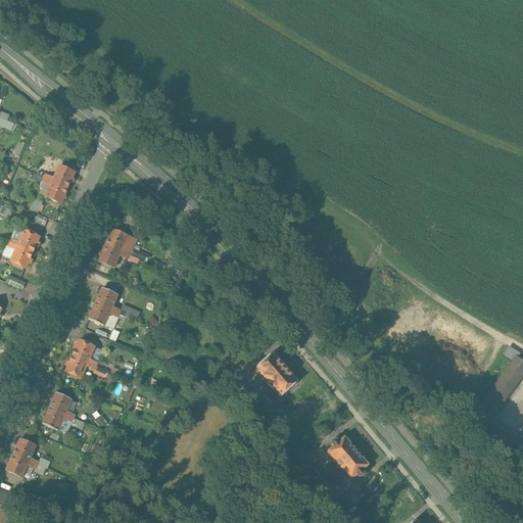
[(13,124),(0,116),(0,126),(10,131),(13,124)]
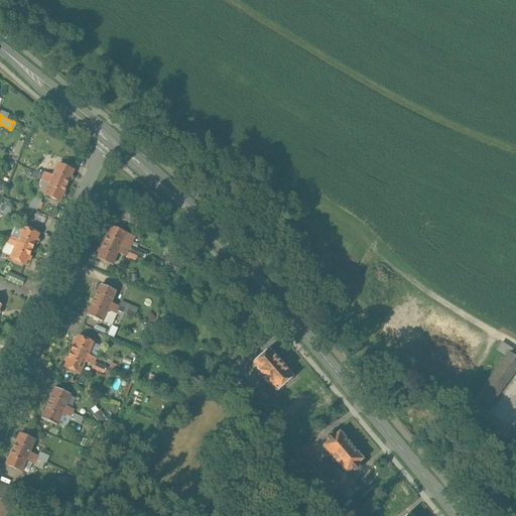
[(70,170),(60,166),(55,177),(48,174),(46,177),(68,186),(75,172),(75,170),(75,169),(74,169),(73,168),(72,168),(71,168),(70,169),(70,170)]
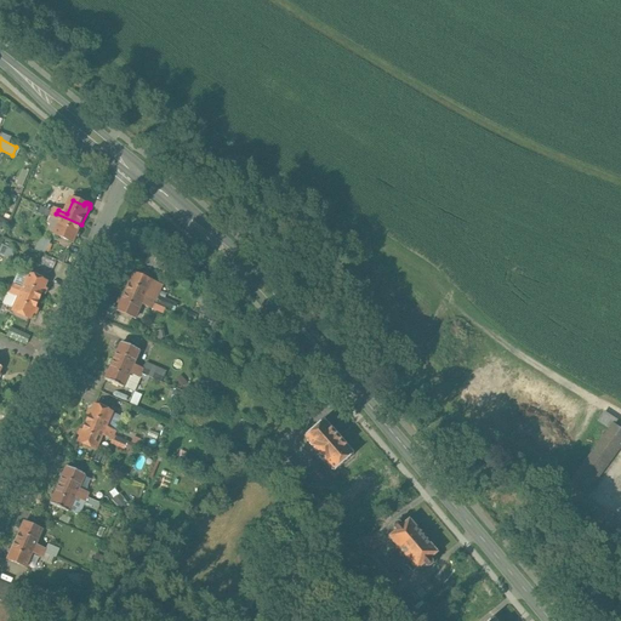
[(81,224),(56,214),(53,218),(63,222),(57,235),(73,243),(81,224)]
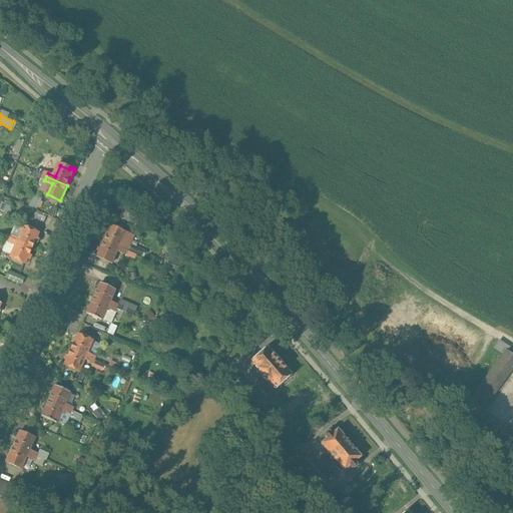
[(38,232),(23,226),(18,237),(16,241),(32,248),(38,232)]
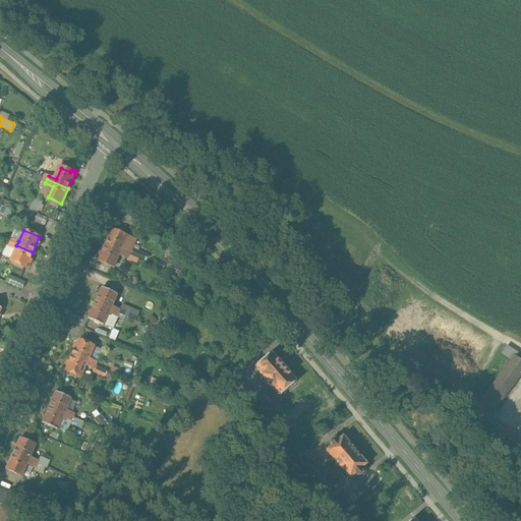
[(127,237),(112,231),(106,245),(129,255),(130,252),(122,248),(127,237)]
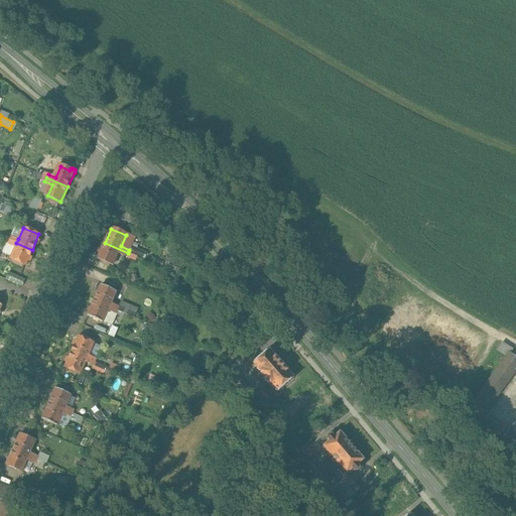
[(15,247),(7,243),(3,252),(11,255),(15,247)]
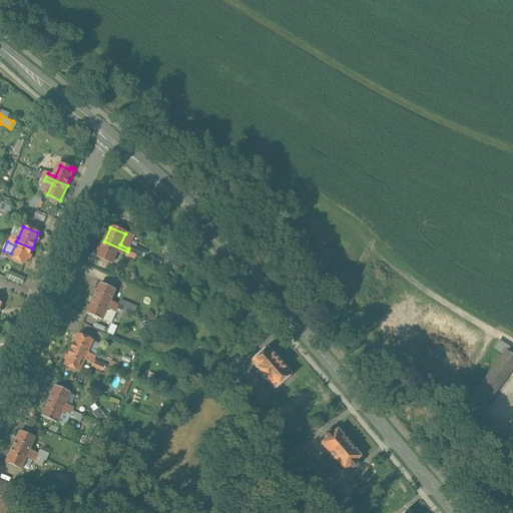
[(32,248),(16,241),(15,245),(11,253),(10,257),(25,264),(32,248)]
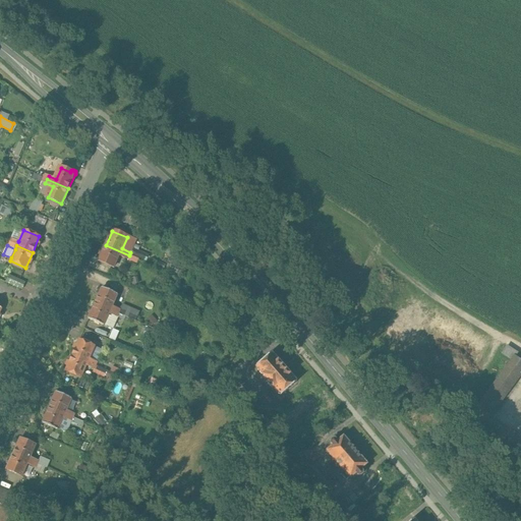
[(129,255),(106,245),(102,255),(100,256),(100,257),(99,259),(100,261),(101,262),(114,268),(119,255),(127,259),(129,255)]
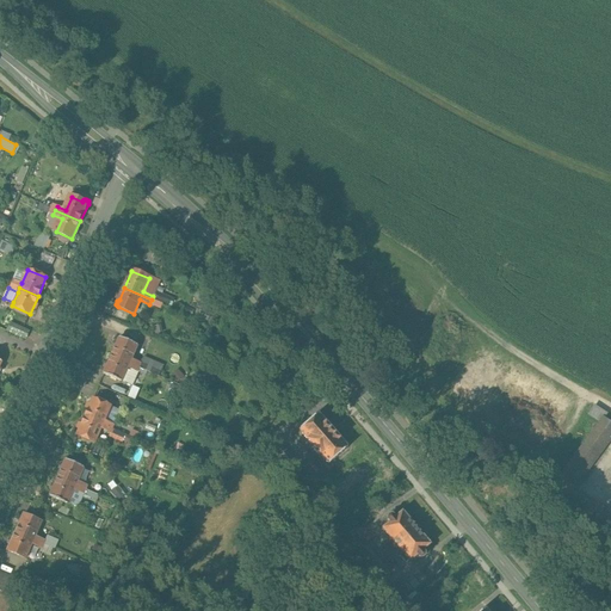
[(155,327),(141,321),(137,329),(152,335),(155,327)]
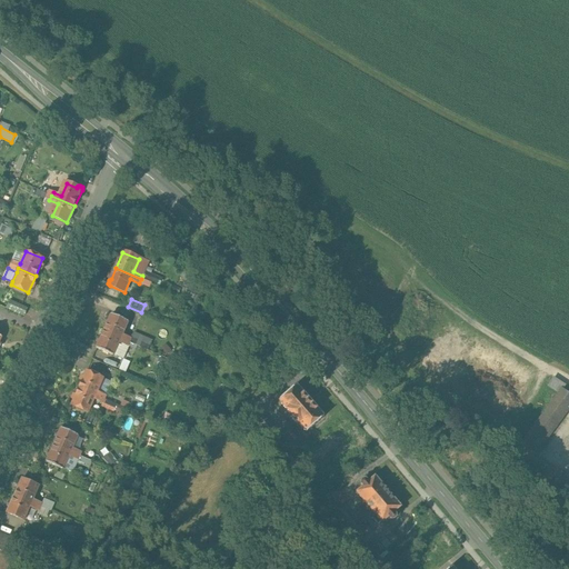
[(129,322),(112,315),(106,331),(130,342),(131,338),(123,335),(129,322)]
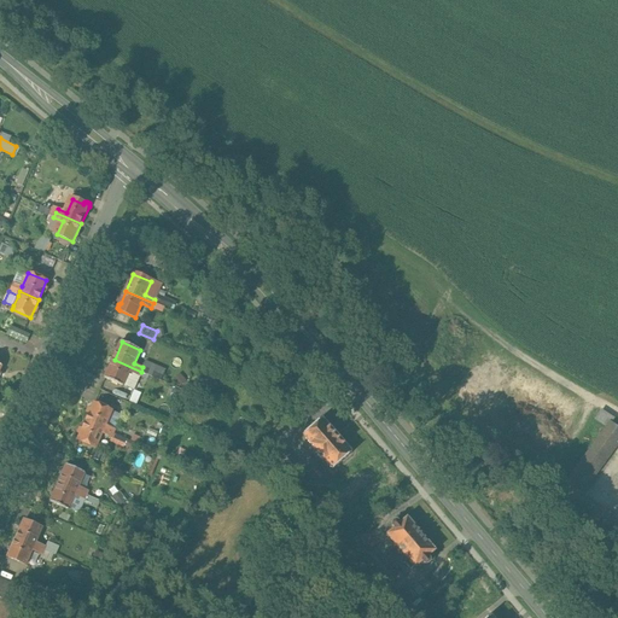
[(141,372),(115,360),(106,378),(124,385),(130,372),(139,377),(141,372)]
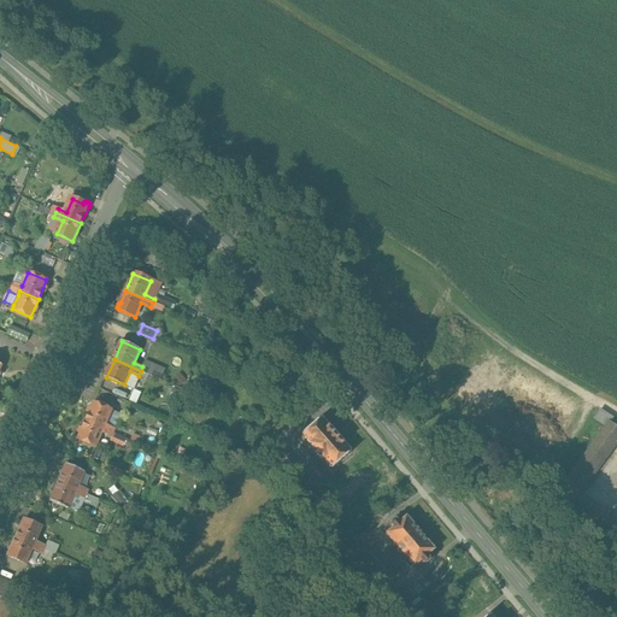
[(112,410),(95,403),(87,422),(115,433),(116,429),(106,424),(112,410)]
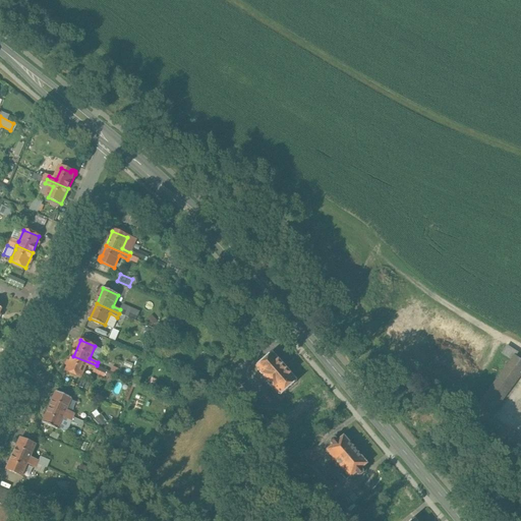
[(518,353),(507,346),(502,353),(513,359),(515,355),(518,353)]
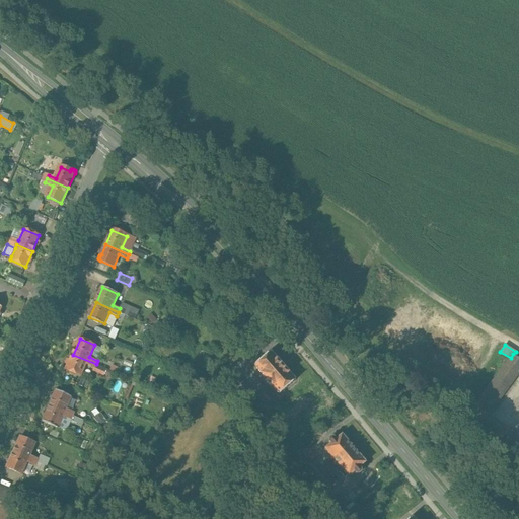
[(296,379),(271,350),(253,365),(278,394),(296,379)]
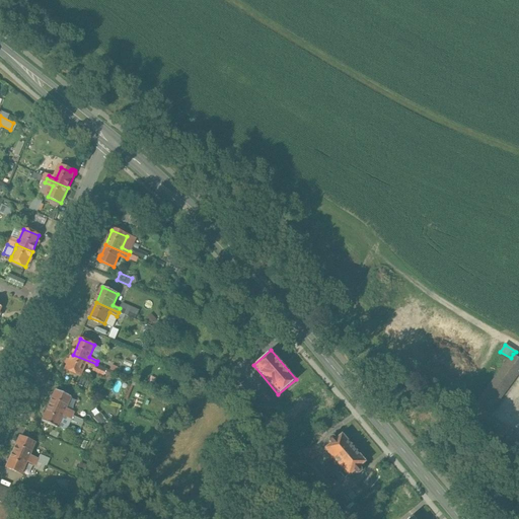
[(518,358),(513,354),(511,358),(502,370),(512,378),(518,371),(518,358)]
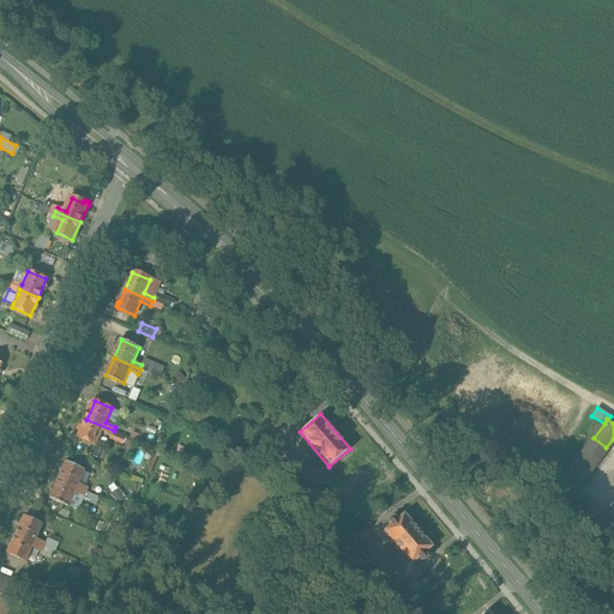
[(114,431),(86,420),(79,438),(96,445),(102,431),(112,435),(114,431)]
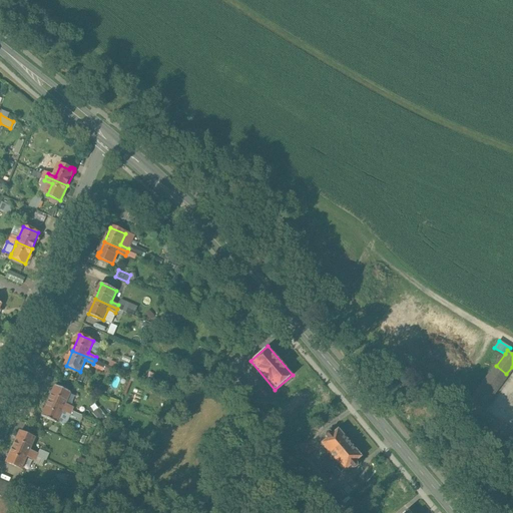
[(105,365),(95,360),(93,364),(92,367),(102,371),(105,365)]
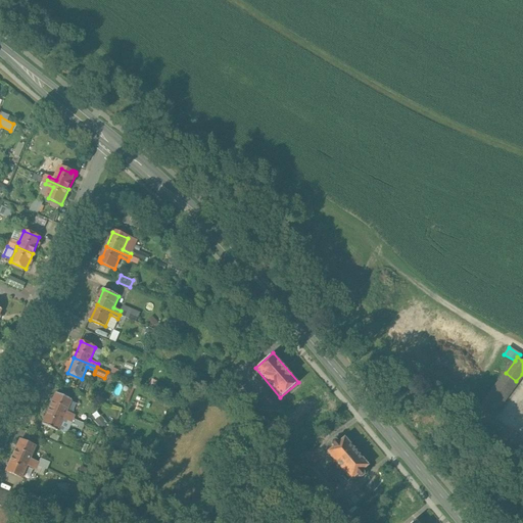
[(506,373),(480,408),(491,416),(516,381),(506,373)]
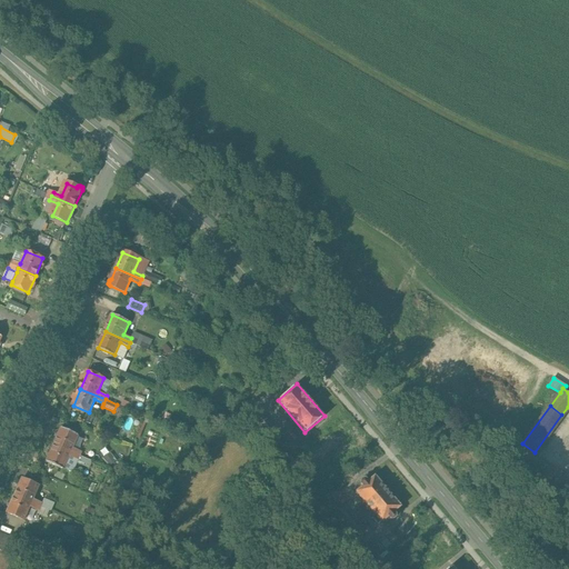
[(79,436),(62,428),(56,446),(80,457),(81,452),(73,449),(79,436)]
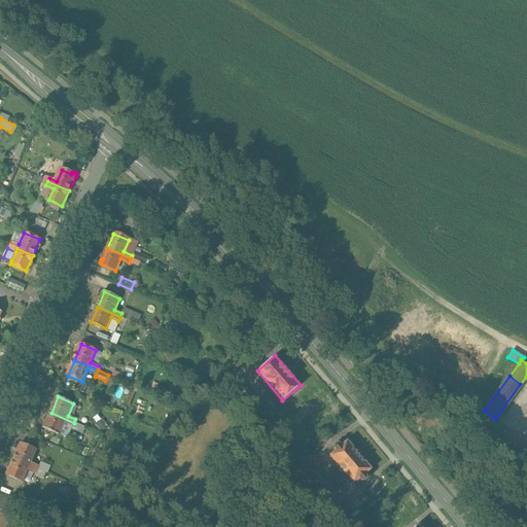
[(526,443),(495,419),(484,411),(475,423),(526,462),(526,443)]
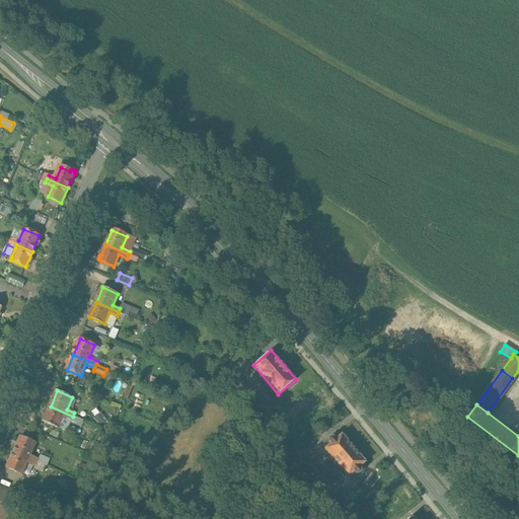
[(73,417),(51,406),(44,421),(59,428),(64,417),(72,420),(73,417)]
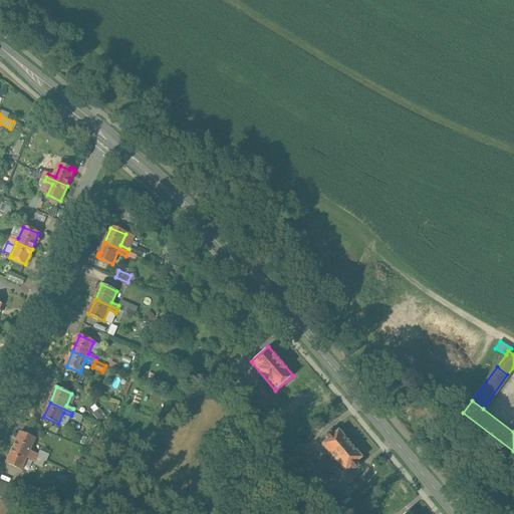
[(105,417),(106,405),(94,404),(94,417),(105,417)]
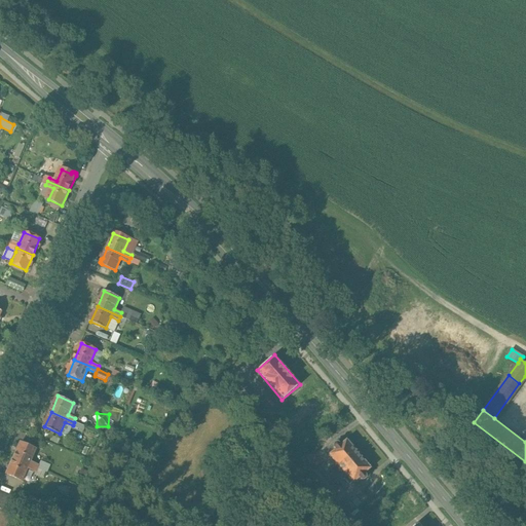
[(83,431),(85,424),(75,421),(72,428),(83,431)]
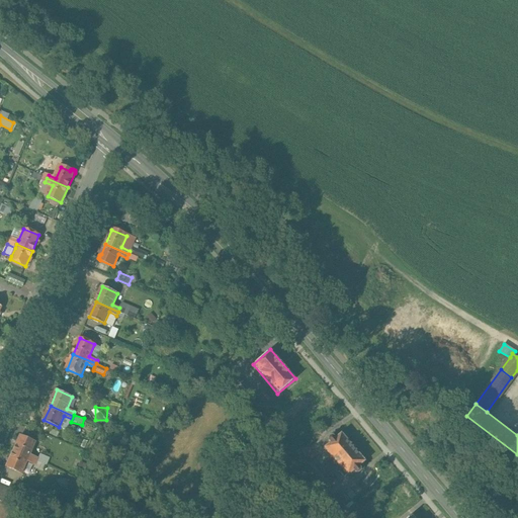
[(365,461),(341,433),(323,448),(347,477),(365,461)]
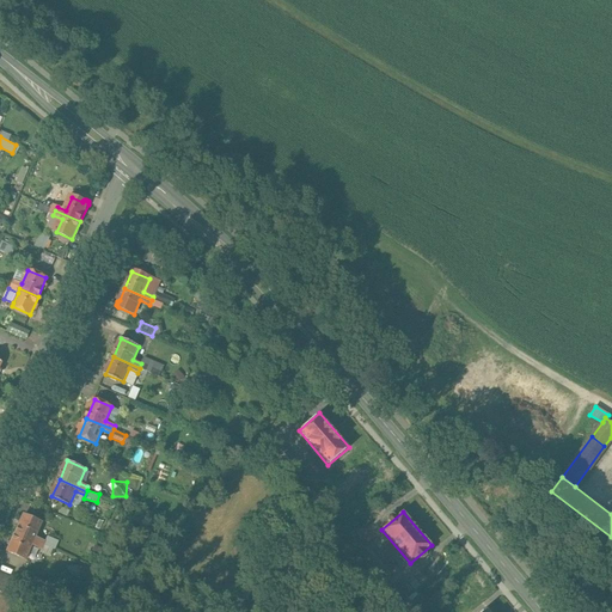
[(23,516),(23,519),(23,520),(17,533),(44,546),(47,542),(36,537),(42,522),(32,518),(31,516),(30,515),(29,514),(28,514),(25,514),(24,515),(23,516)]
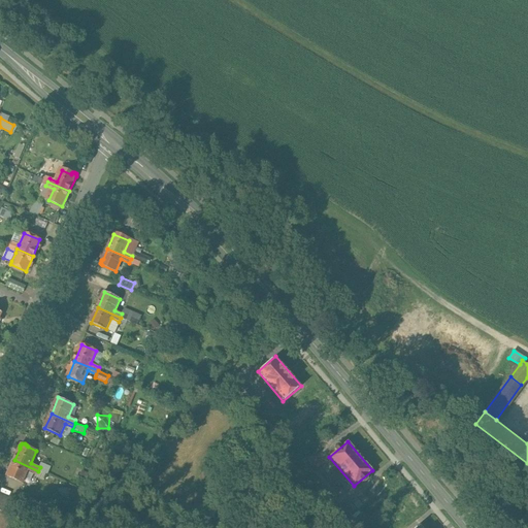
[(38,471),(14,460),(8,475),(23,482),(28,470),(36,474),(38,471)]
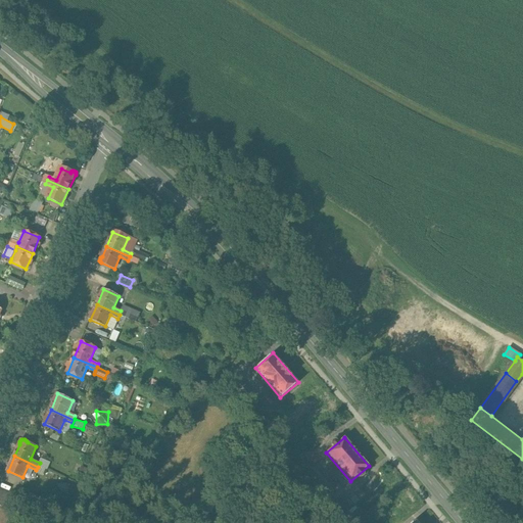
[(329,485),(315,468),(306,475),(321,491),(329,485)]
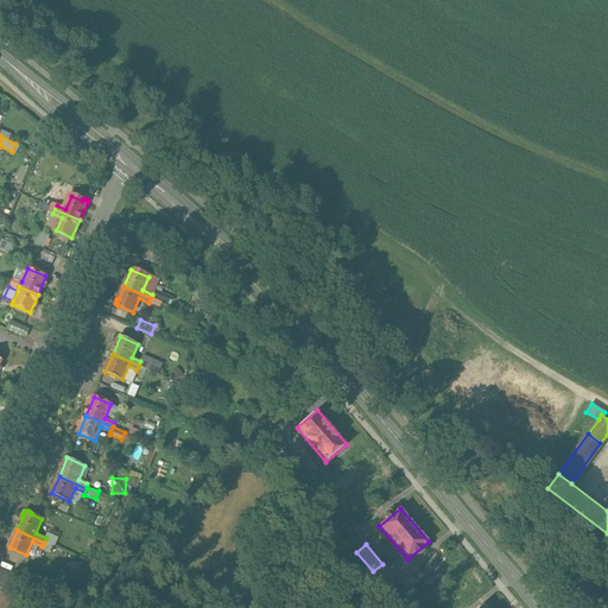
[(21,581),(0,570),(0,586),(17,593),(21,581)]
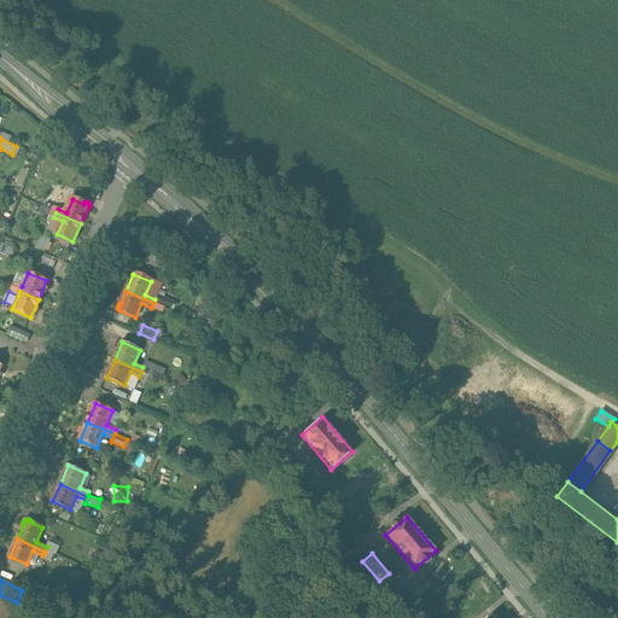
[(17,605),(11,617),(25,617),(29,610),(17,605)]
